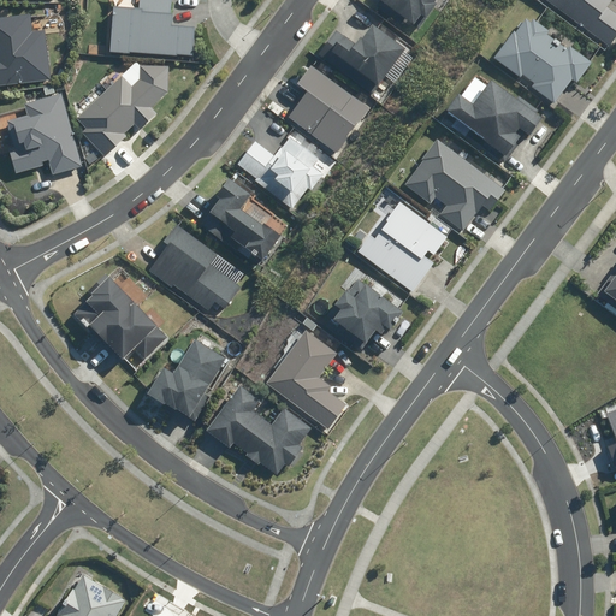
[(112,7),(111,54),(193,57),(194,28),(172,27),(172,0),(137,0),(137,9),(112,7)]
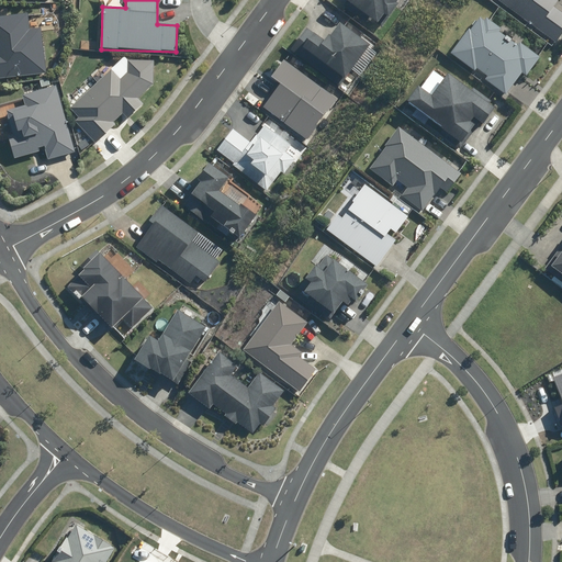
[(398,0),(347,0),(346,2),(377,24),(383,14),(390,19),(397,8),(395,6),(398,0)]
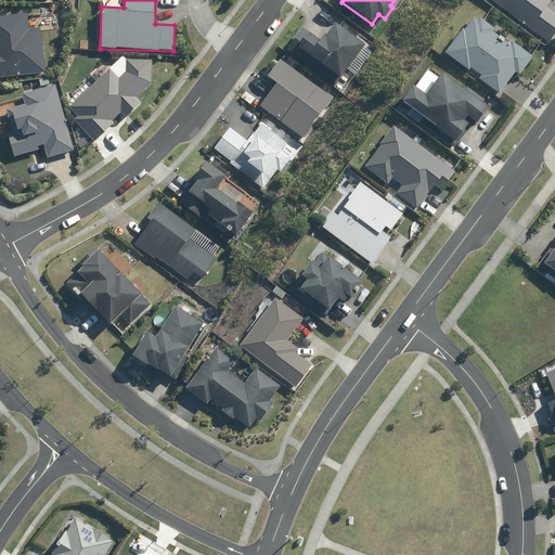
[(491,0),(524,22),(520,27),(546,46),(554,33),(554,18),(546,12),(554,0),(491,0)]
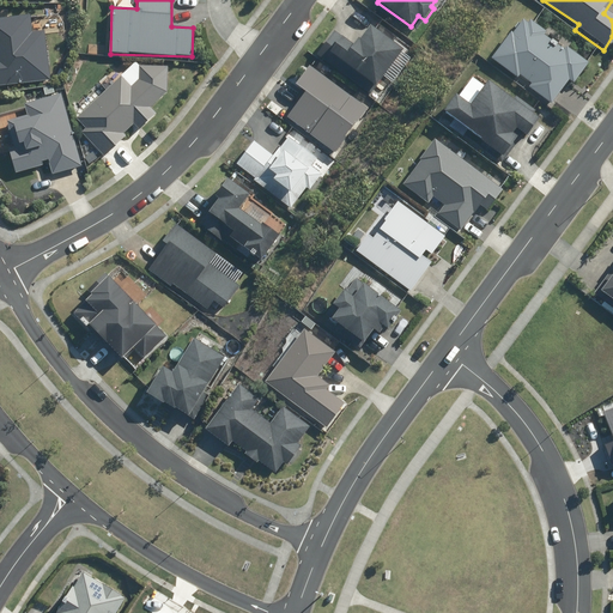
[(30,13),(0,18),(0,86),(50,79),(43,31),(32,32),(30,13)]
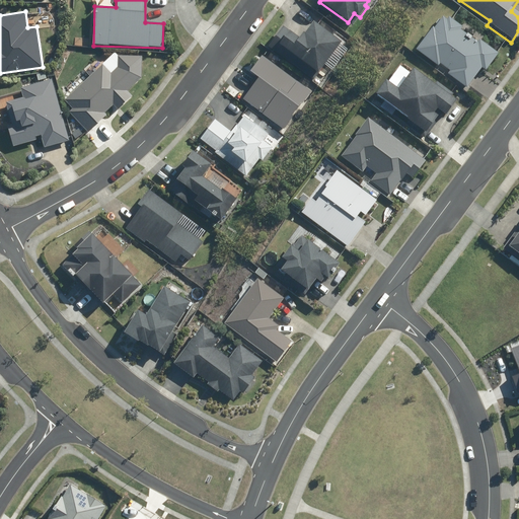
[(486,72),(500,54),(444,12),(416,50),(466,87),(480,68),(486,72)]
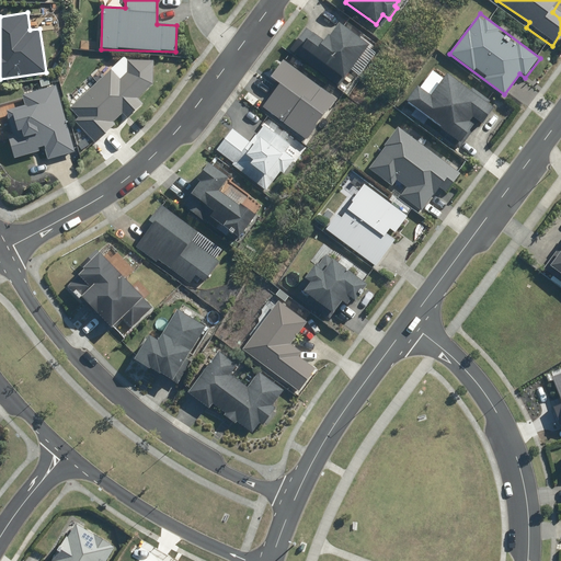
[(369,47),(340,24),(324,42),(306,29),(289,50),(338,88),(369,47)]
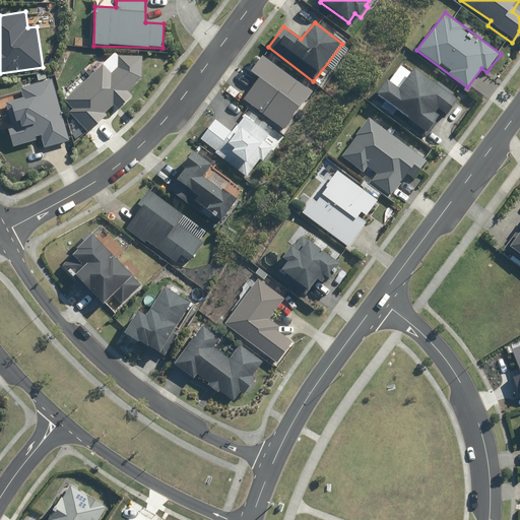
[(143,58),(117,56),(115,53),(63,101),(70,109),(67,113),(87,135),(116,109),(119,112),(134,96),(129,90),(139,80),(141,80),(143,58)]
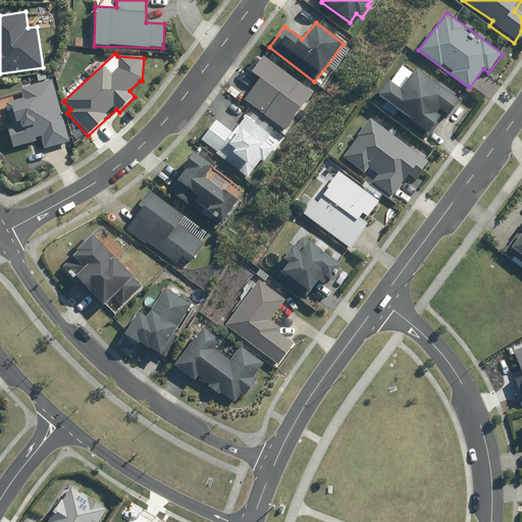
[(261,80),(246,100),(284,129),(312,93),(264,56),(252,73),(261,80)]
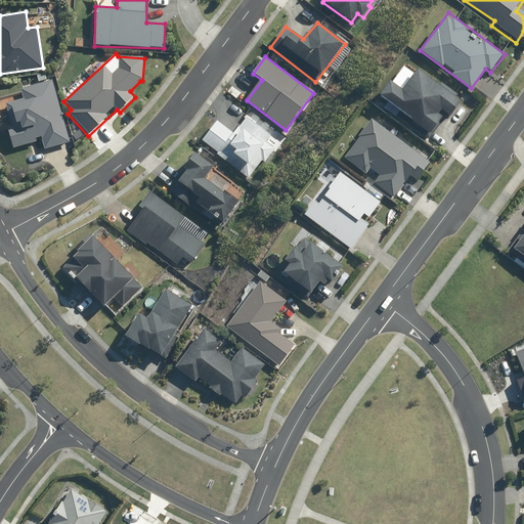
[(438,85),(419,70),(402,91),(389,81),(379,95),(430,134),(442,119),(438,116),(442,110),(450,117),(464,98),(441,81),(438,85)]
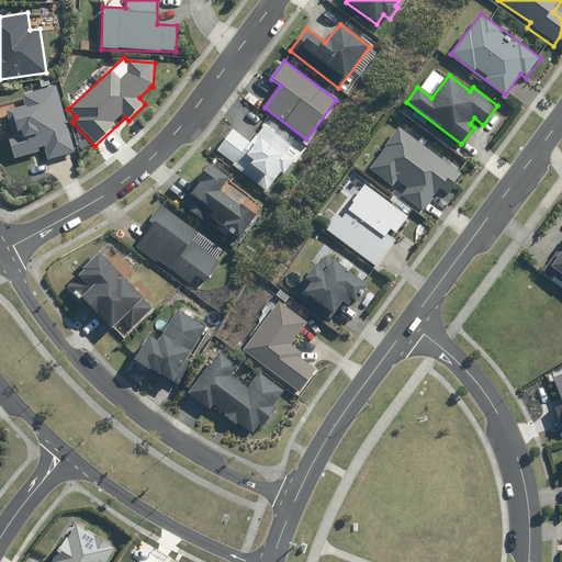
[(60,90),(22,99),(24,107),(7,111),(13,141),(9,142),(13,159),(45,152),(47,160),(76,154),(60,90)]
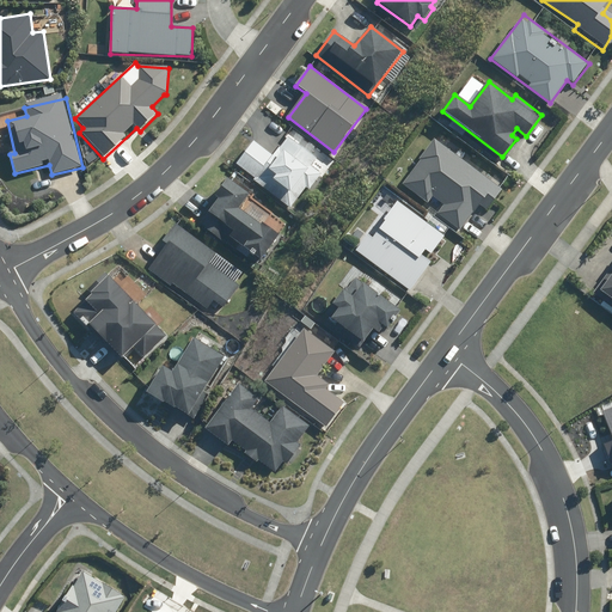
[(317,159),(287,136),(273,155),(255,179),(293,208),(320,171),(312,165),(317,159)]
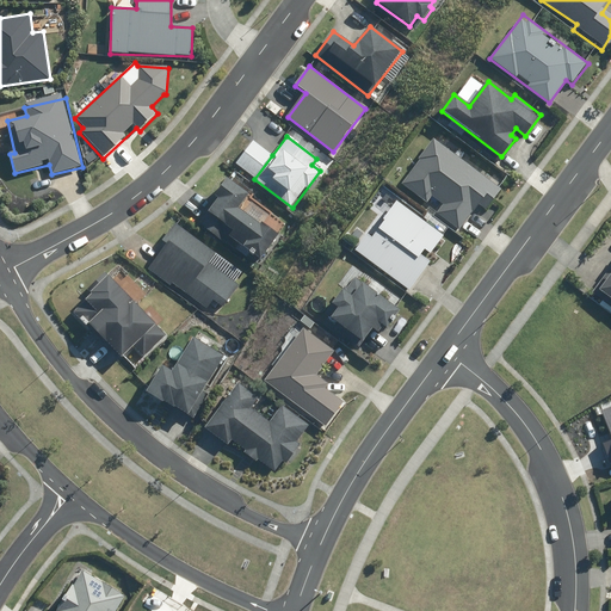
[(501,190),(433,139),(400,184),(427,205),(433,198),(442,205),(434,215),(457,232),(477,204),(486,210),(501,190)]
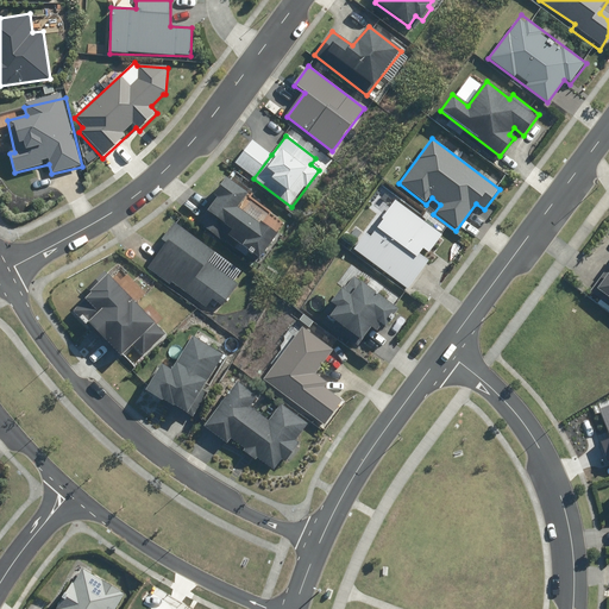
[(271,155),(253,142),(236,165),(253,179),(271,155)]
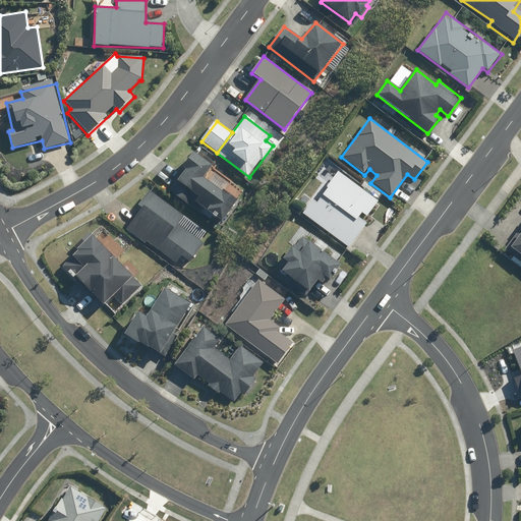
[(181,166),(185,169),(171,190),(221,224),(236,200),(204,179),(212,166),(190,153),(181,166)]
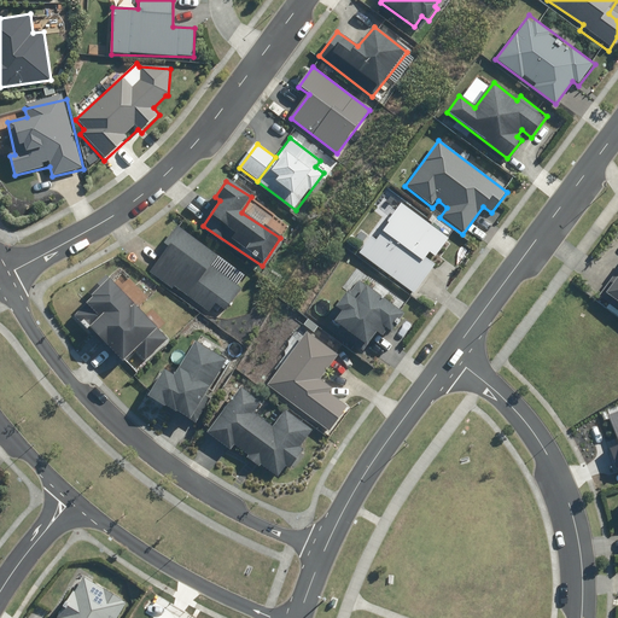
[(373,237),(360,255),(414,295),(435,266),(432,263),(450,239),(402,203),(375,238),(373,237)]
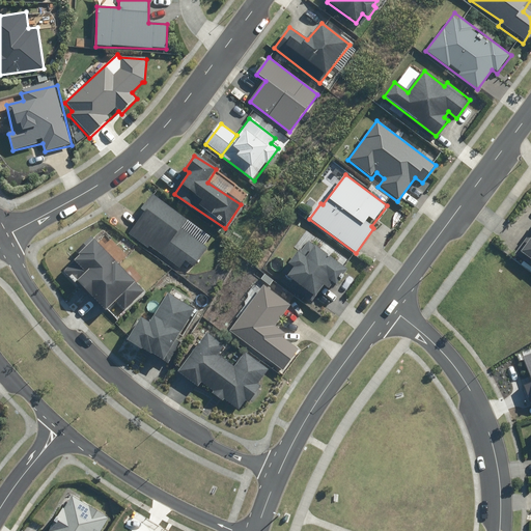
[(131,231),(128,234),(147,250),(150,247),(180,270),(187,262),(194,268),(208,249),(182,229),(188,221),(151,193),(126,227),(131,231)]
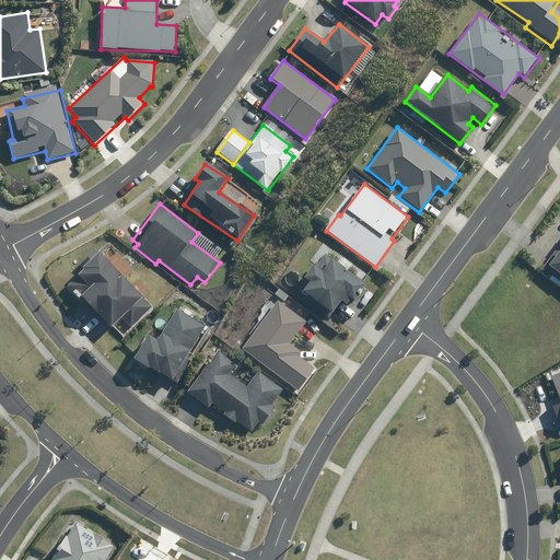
[(559,247),(545,268),(559,279),(559,247)]
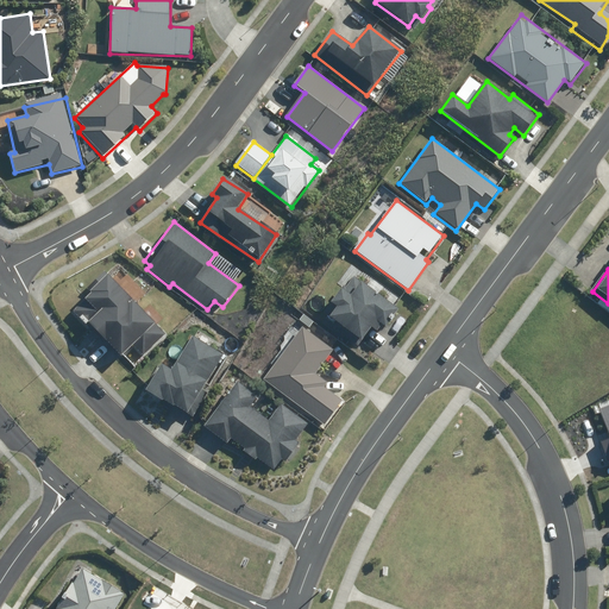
[(98,315),(89,325),(121,357),(133,345),(144,356),(165,334),(108,277),(85,301),(98,315)]
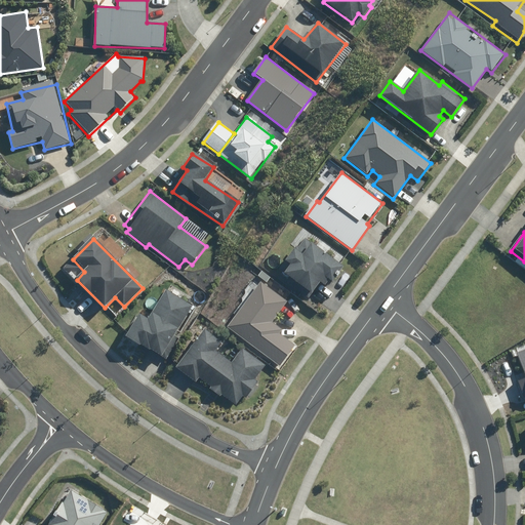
[(290,266),(284,273),(307,290),(303,295),(313,304),(341,269),(305,239),(286,263),(290,266)]
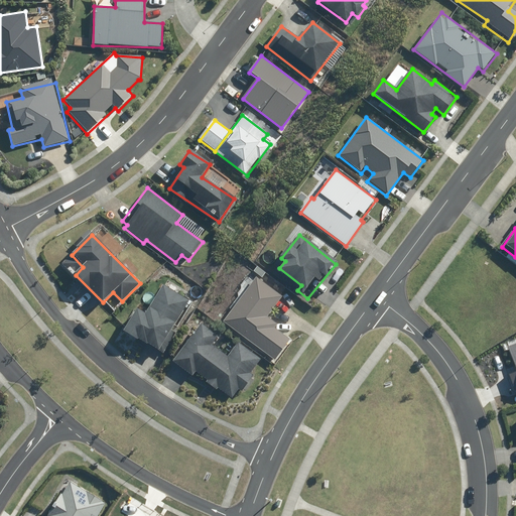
[(283,296),(256,276),(223,324),(275,361),(289,341),(274,330),(277,325),(268,317),(283,296)]
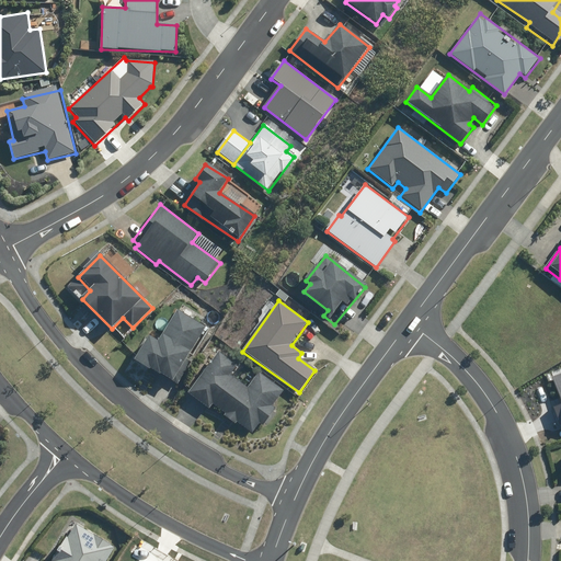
[(205,327),(175,310),(159,342),(149,338),(136,362),(180,385),(192,363),(187,361),(205,327)]
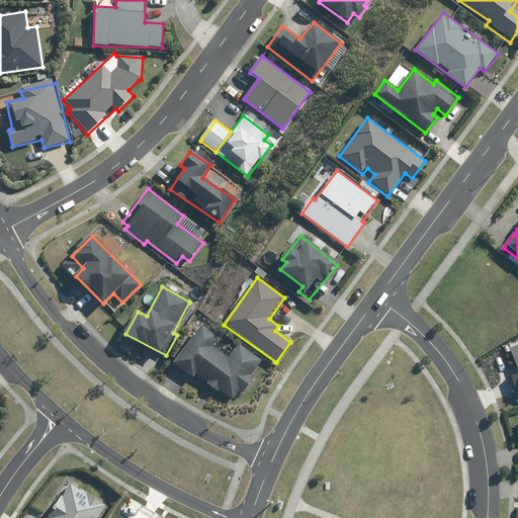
[(220,339),(201,326),(174,362),(194,377),(196,373),(207,381),(205,383),(217,392),(220,389),(234,400),(239,393),(242,395),(254,378),(252,376),(262,362),(238,344),(227,358),(213,348),(220,339)]
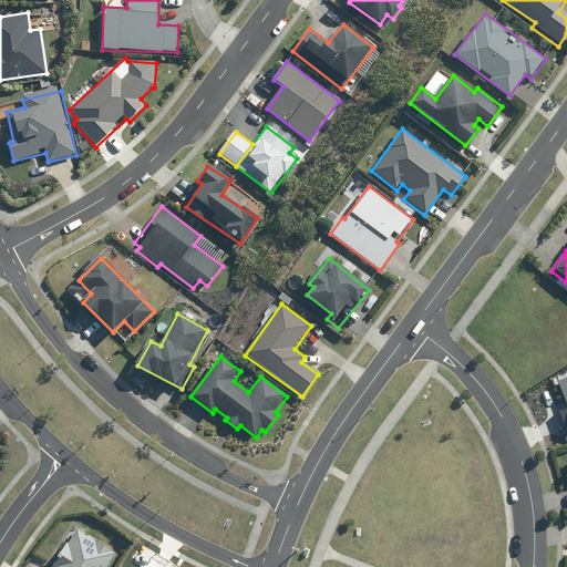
[(107,566),(117,553),(78,527),(52,566),(107,566)]
